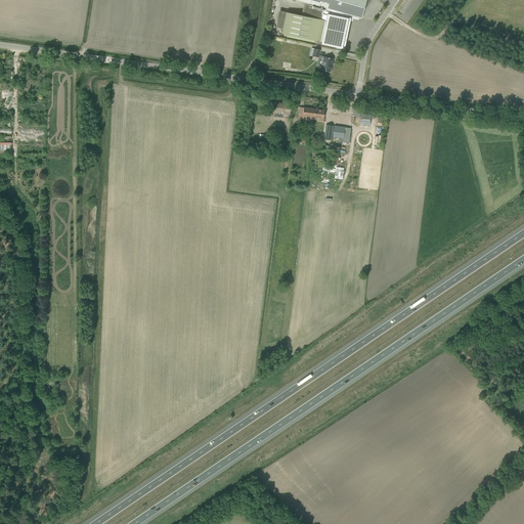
[(320,44),(342,48),(348,17),(347,17),(348,14),(361,18),(363,10),(364,10),(372,0),(296,0),(305,2),(301,15),(286,12),(281,33),(287,34),(287,37),(314,43),(315,40),(321,42),(320,44)]
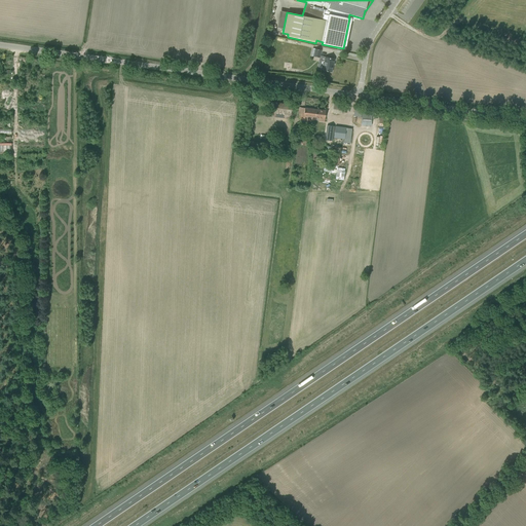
[(320,60),(325,61),(323,70),(332,72),(335,59),(320,55),(322,50),(315,48),(313,57),(320,58),(320,60)]
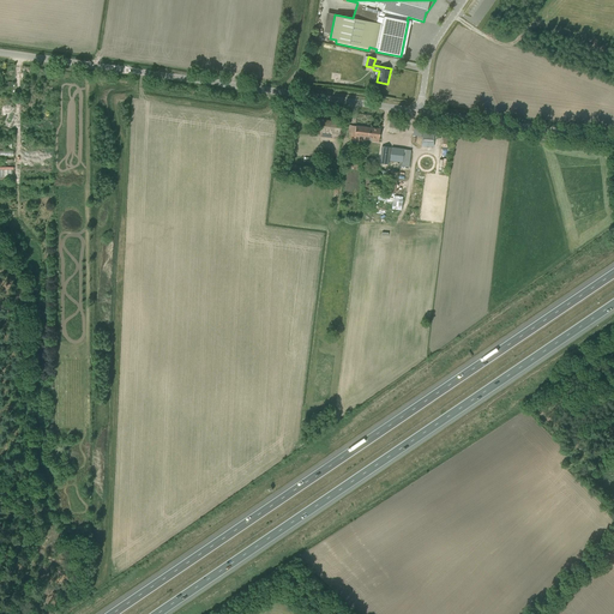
[(341,74),(332,72),(331,80),(339,83),(341,74)]
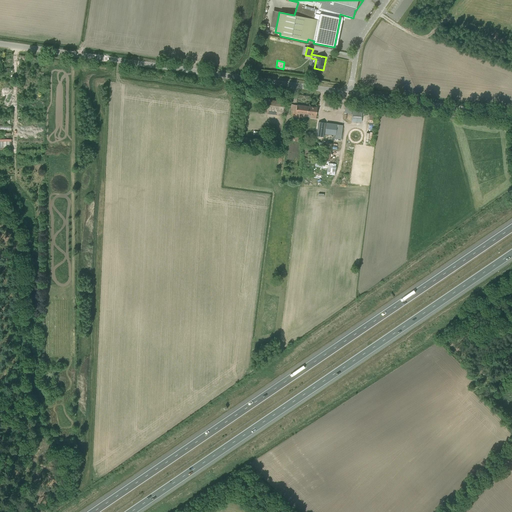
[(262,113),(283,116),(285,102),(264,99),(262,113)]
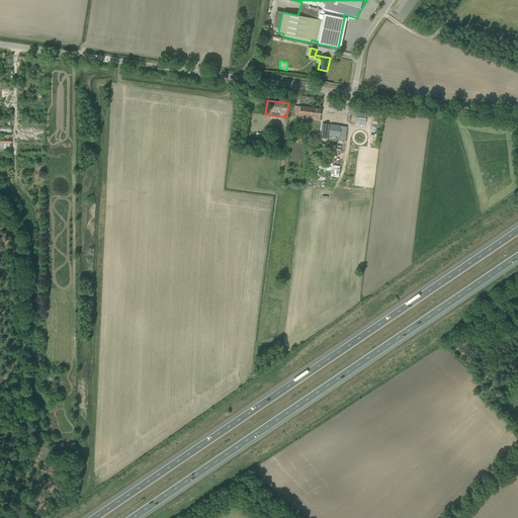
[(315,119),(320,120),(321,109),(294,105),(293,112),(295,112),(295,118),(311,120),(312,116),(315,116),(315,119)]
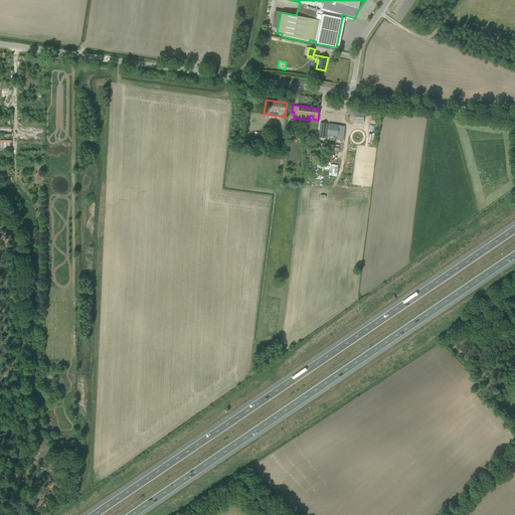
[(354,119),(353,123),(364,123),(364,116),(364,112),(361,111),(355,111),(354,111),(354,119)]
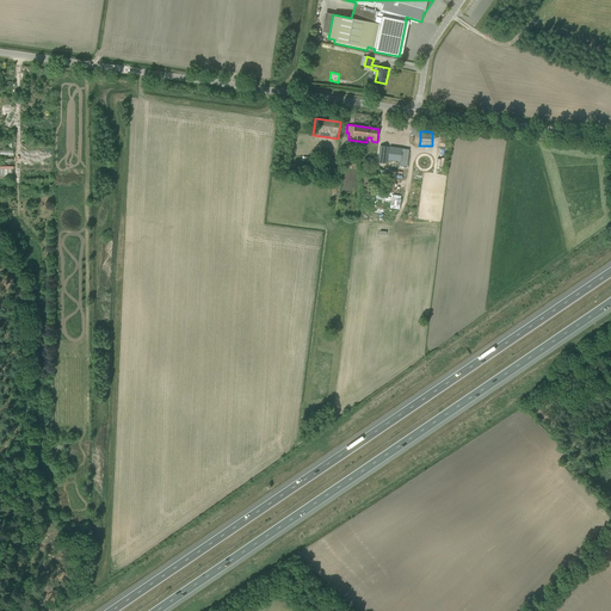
[(378,162),(387,164),(388,147),(380,146),(378,162)]
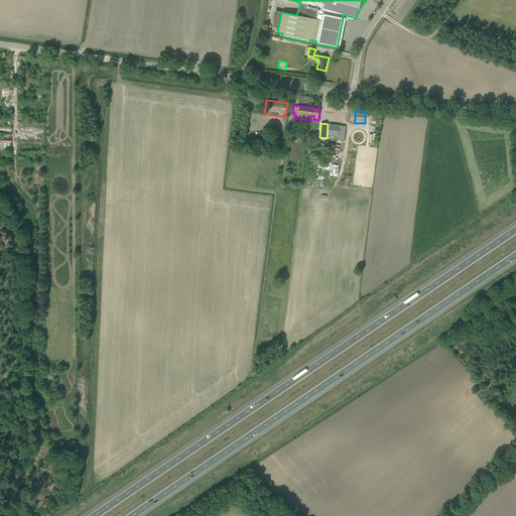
[(331,123),(329,123),(329,127),(328,135),(331,135),(338,136),(339,136),(339,135),(340,126),(340,125),(332,124),(331,123)]
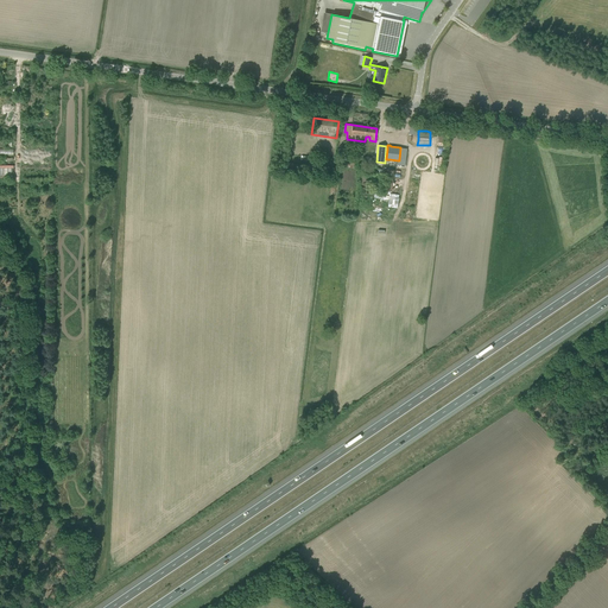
[(343,158),(343,169),(356,169),(356,165),(361,166),(361,159),(356,159),(356,158),(343,158)]
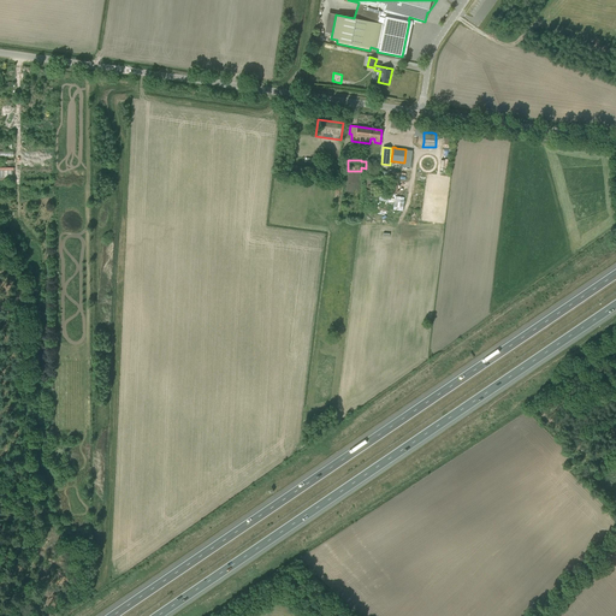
[(0,179),(15,179),(15,167),(0,166),(0,179)]
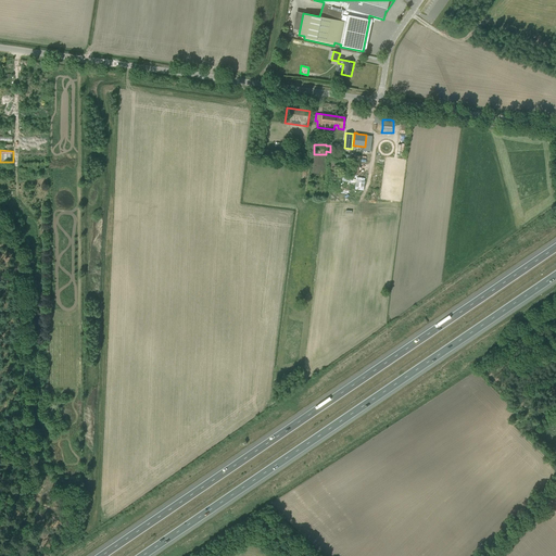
[(365,190),(366,178),(342,176),(342,181),(356,182),(355,189),(365,190)]
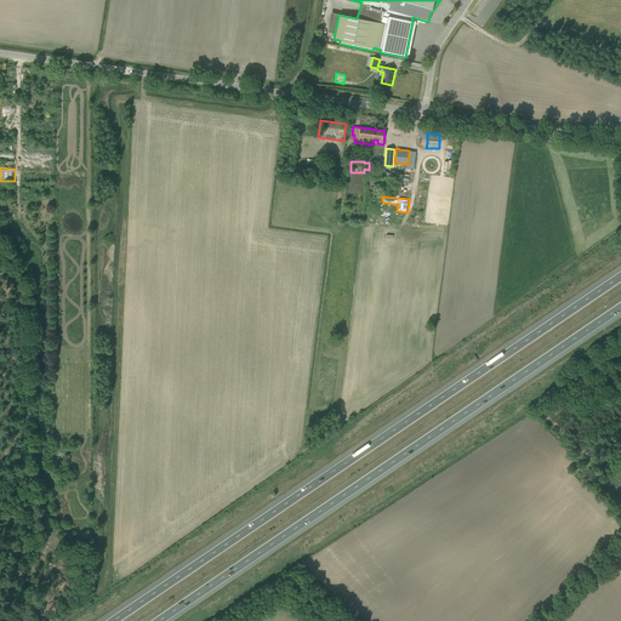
All buildings are outlined.
